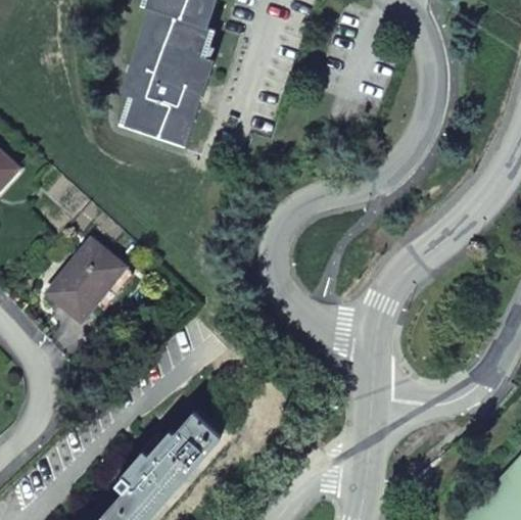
[(149,0),(120,94),(136,99),(127,127),(184,145),(212,61),(197,56),(215,0),(149,0)]
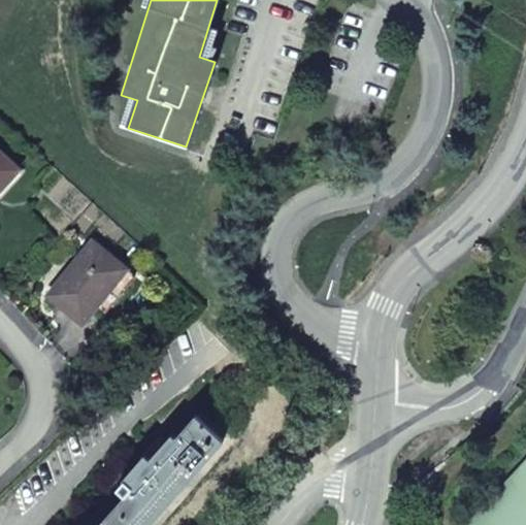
[(0,189),(15,172),(0,158),(0,189)]
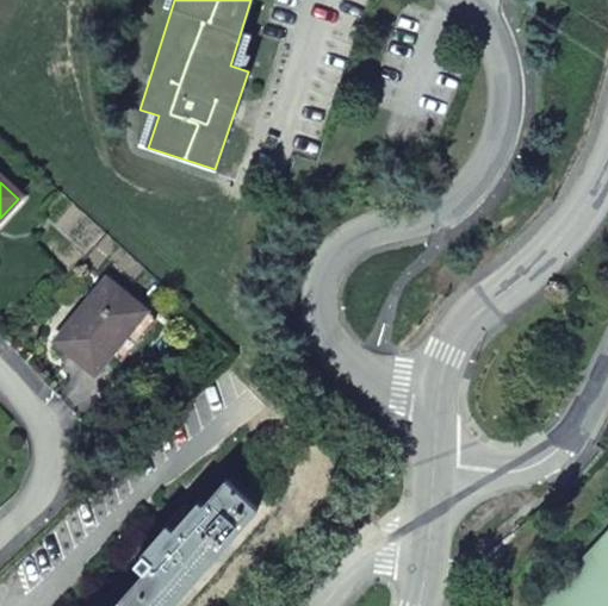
[(153,320),(103,280),(53,343),(93,375),(109,355),(118,362),(153,320)]
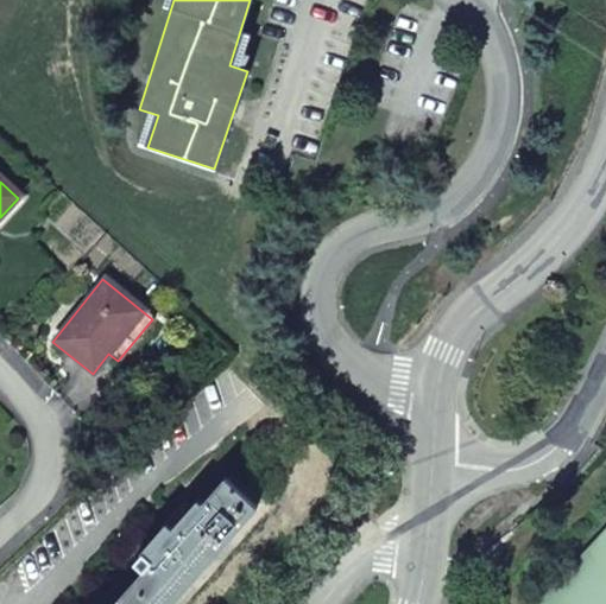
[(170,603),(254,509),(223,481),(200,508),(195,503),(169,533),(164,528),(139,555),(145,560),(140,565),(145,570),(115,603),(170,603)]
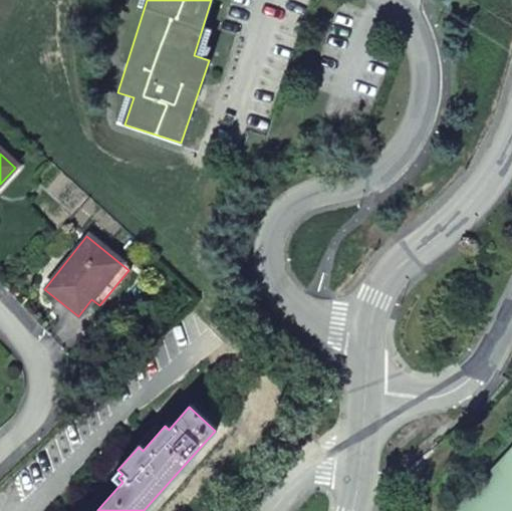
[(511,510),(511,448),(453,510),(511,510)]
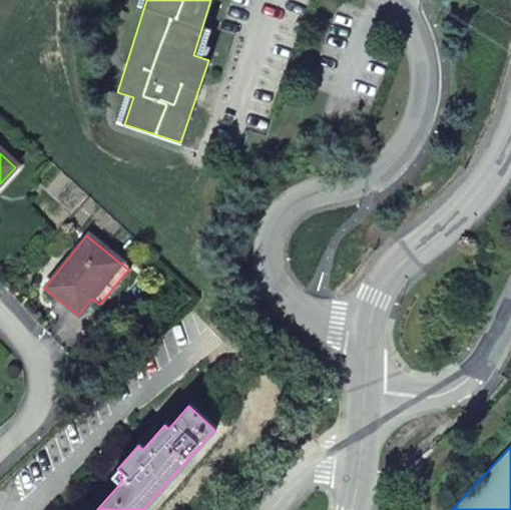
All buildings are outlined.
